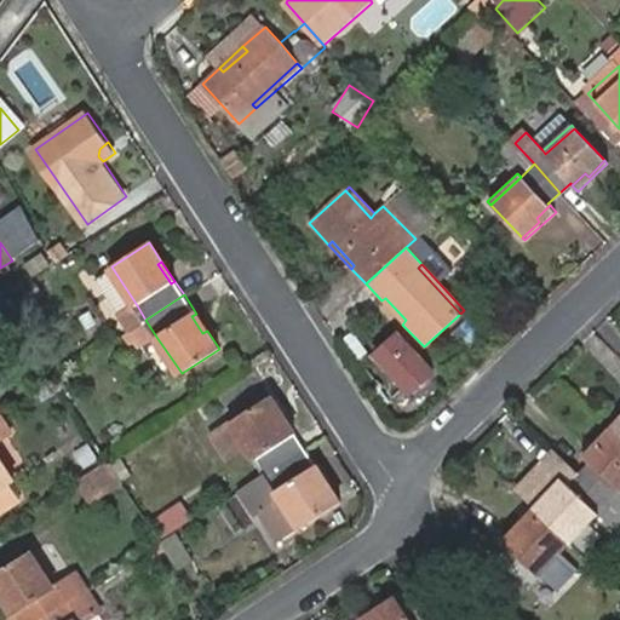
[(385,298),(382,300),(402,325),(406,320),(385,298)]
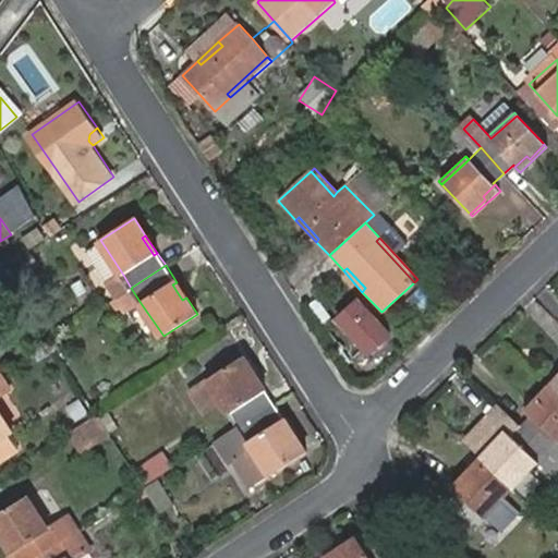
[(117,298),(131,288),(123,275),(108,283),(117,298)]
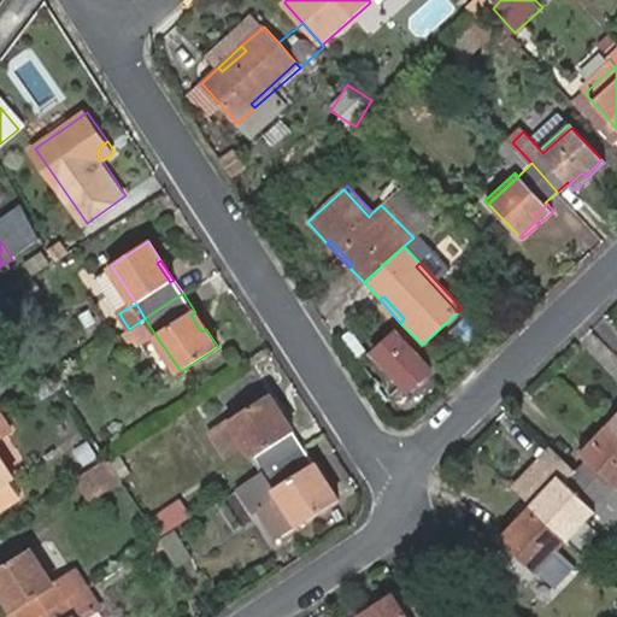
[(206,329),(195,312),(191,315),(201,331),(206,329)]
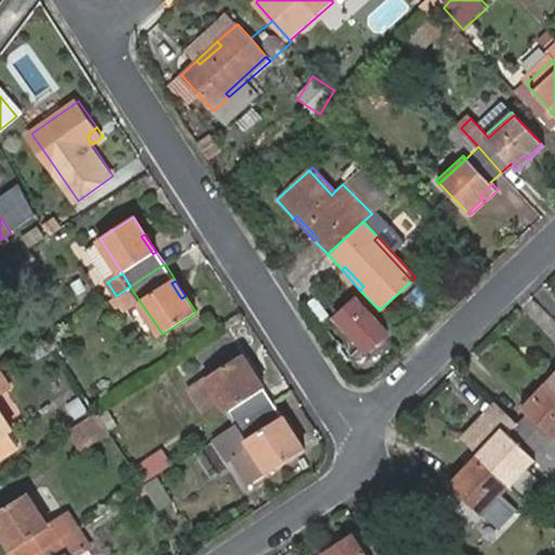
[(140,301),(130,286),(116,296),(126,310),(140,301)]
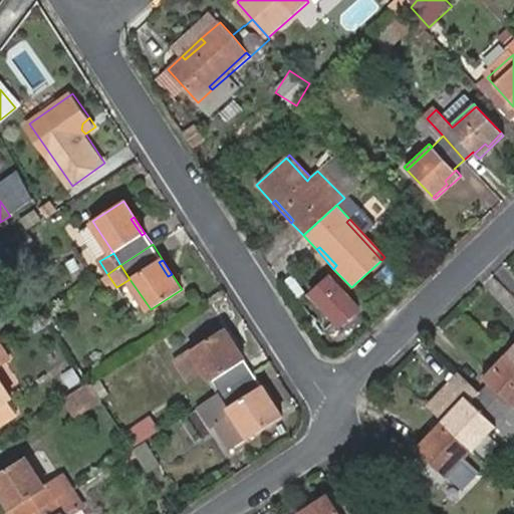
[(328,280),(310,297),(338,328),(357,311),(328,280)]
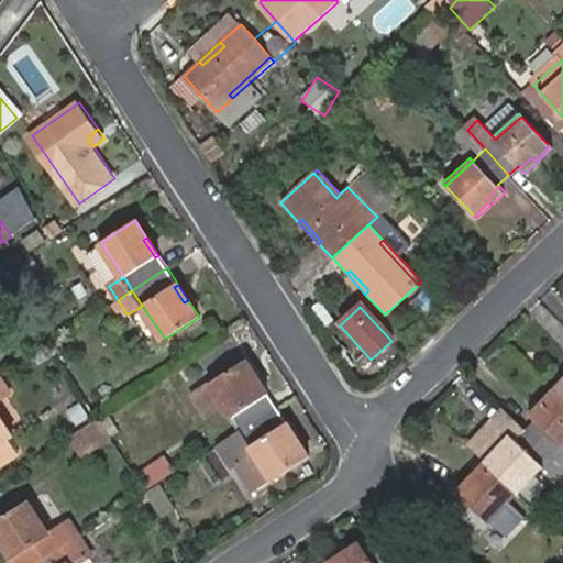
[(242,431),(277,408),(269,395),(265,398),(254,382),(257,378),(246,361),(212,383),(225,404),(242,431)]
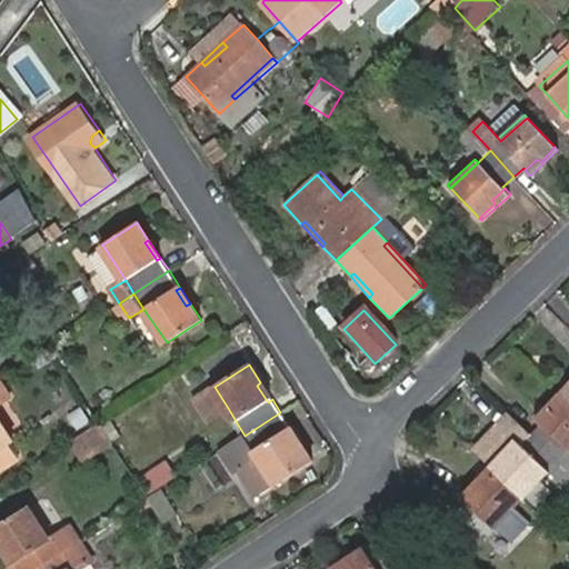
[(0,400),(9,395),(0,379),(0,448),(13,440),(0,420),(0,400)]
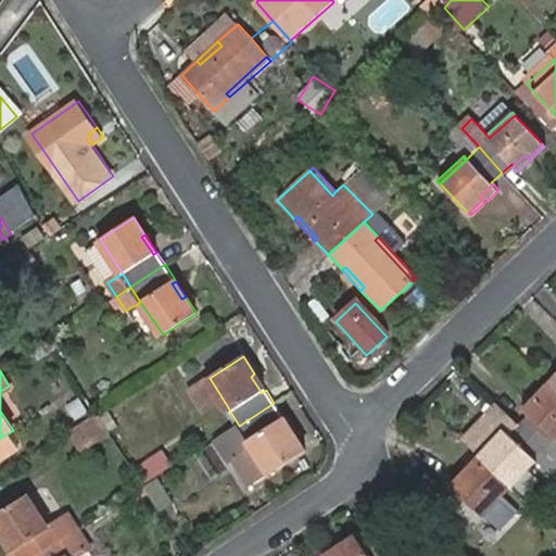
[(266,390),(254,374),(251,377),(262,393),(266,390)]
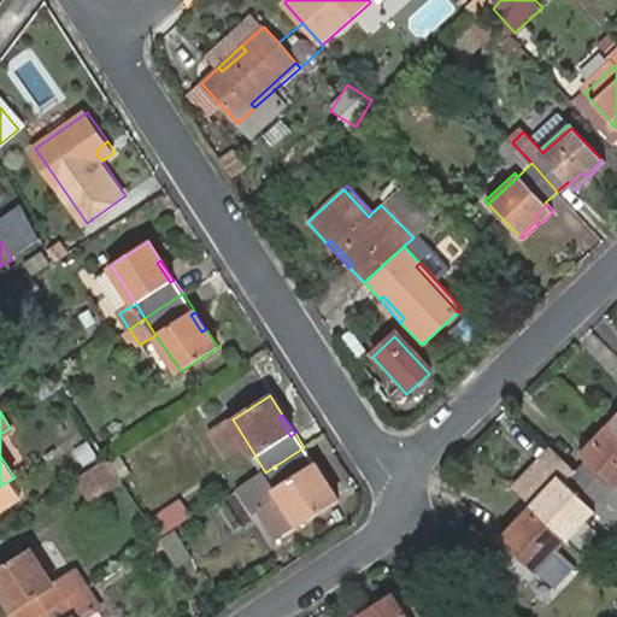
[(233,419),(212,433),(228,456),(247,442),(233,419)]
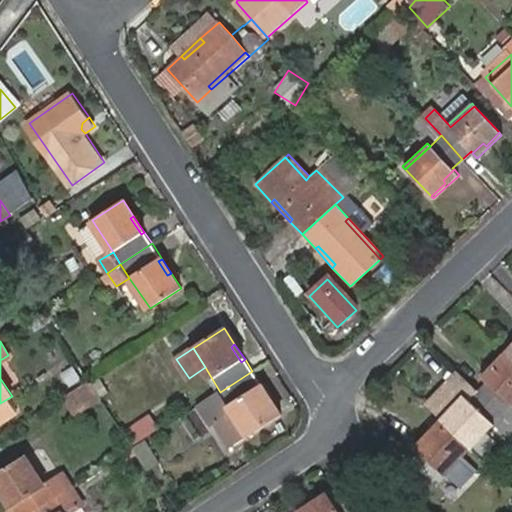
[(506,353),(504,351),(479,376),(485,380),(495,369),(493,367),(506,353)]
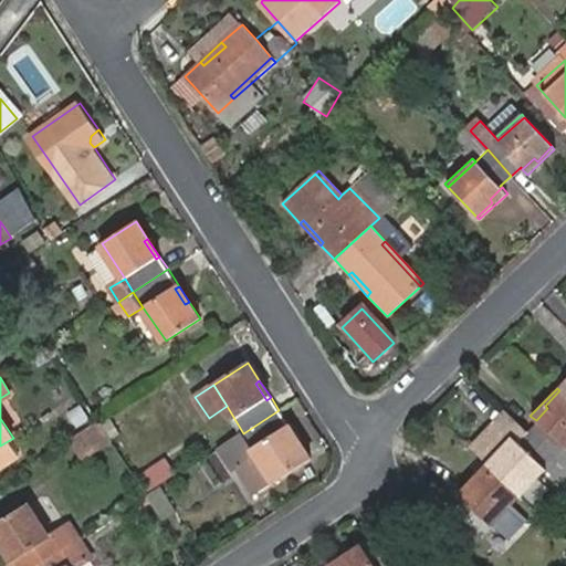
[(528,432),(565,469),(565,448),(564,447),(565,443),(565,397),(559,390),(545,406),(547,408),(536,420),(537,422),(528,432)]
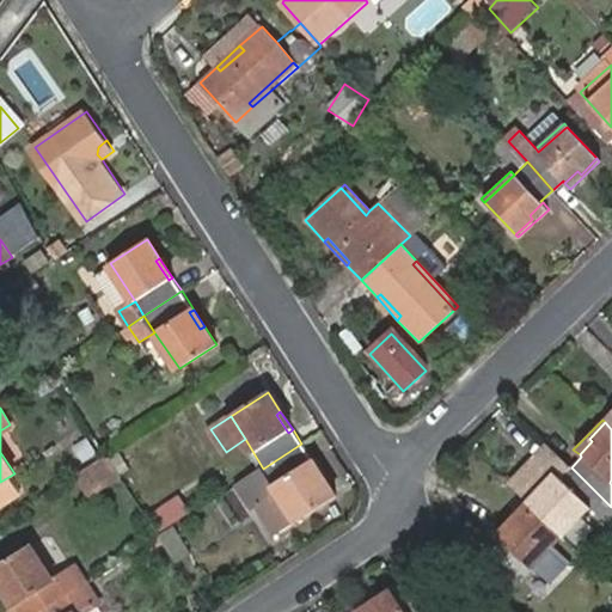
[(312,460),(301,444),(263,469),(236,487),(250,508),(277,490),(298,521),(336,496),(323,477),(319,479),(308,464),(312,460)]
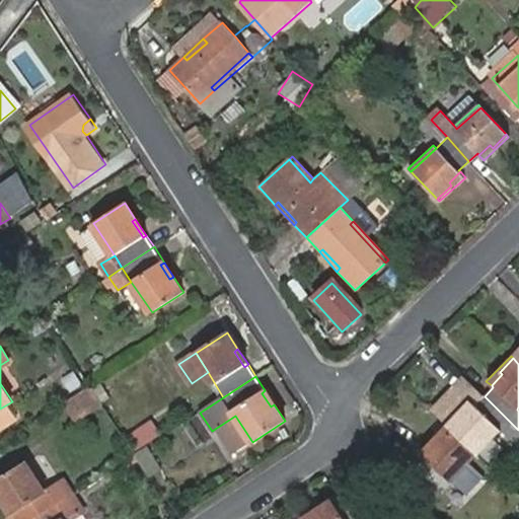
[(484,396),(466,379),(457,388),(475,405),(484,396)]
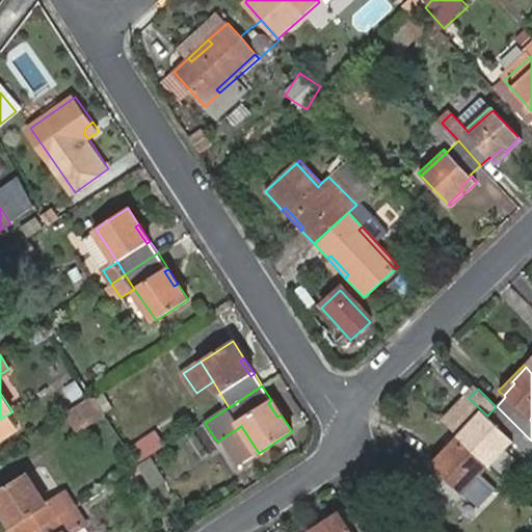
[(59,413),(72,432),(101,414),(87,394),(59,413)]
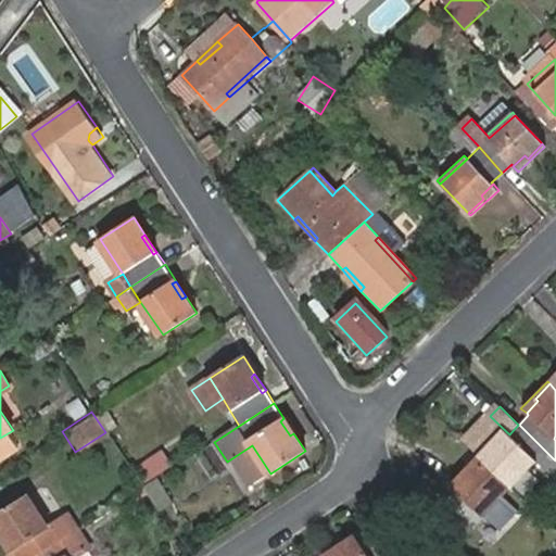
[(536,463),(550,475),(555,468),(555,460),(519,425),(518,425),(509,434),(490,416),(464,442),(477,454),(482,459),(509,487),(533,460),(536,463)]
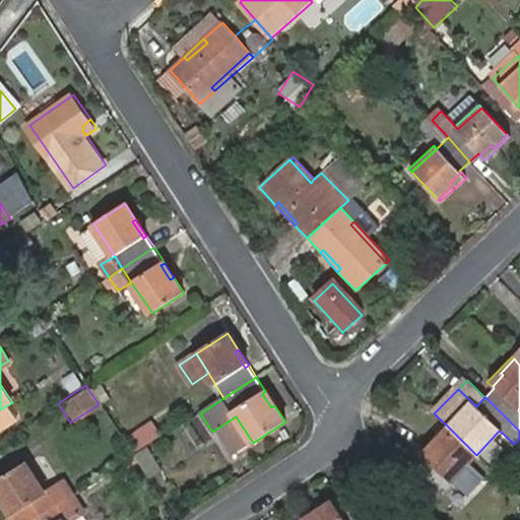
[(274,405),(265,391),(262,394),(271,407),(274,405)]
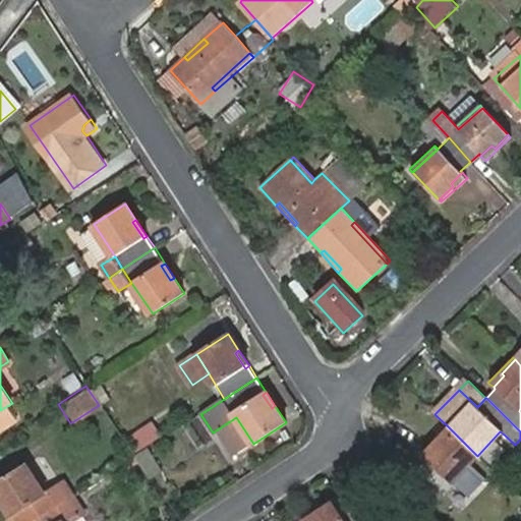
[(148,425),(126,440),(134,452),(156,438),(148,425)]
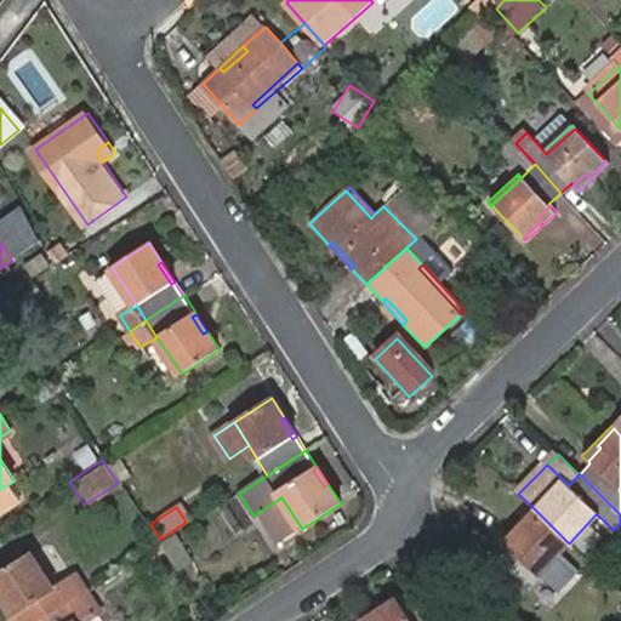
[(539,513),(533,507),(501,540),(505,543),(522,524),(525,528),(539,513)]
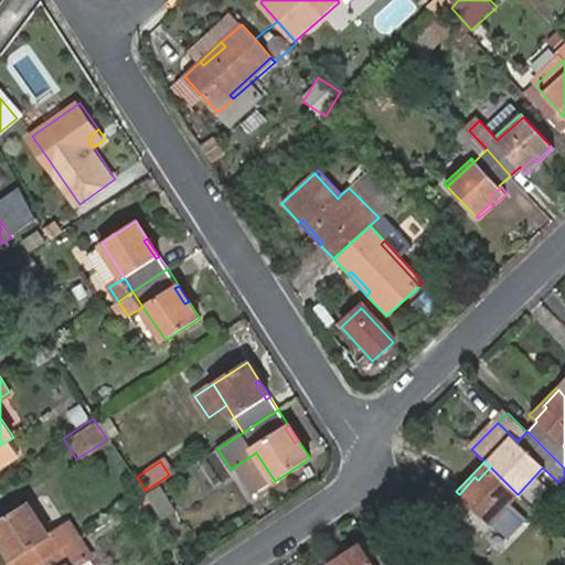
[(478,535),(489,524),(518,494),(490,467),(478,480),(475,477),(459,494),(462,499),(452,509),(478,535)]
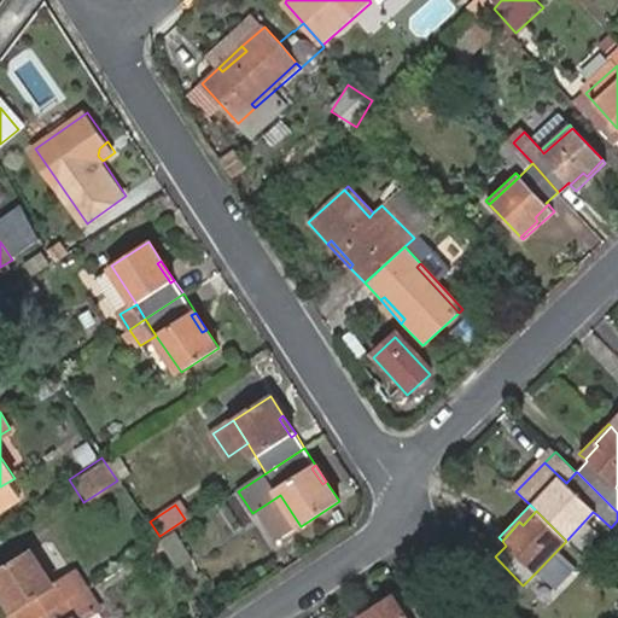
[(570,543),(596,514),(593,512),(566,541),(570,543)]
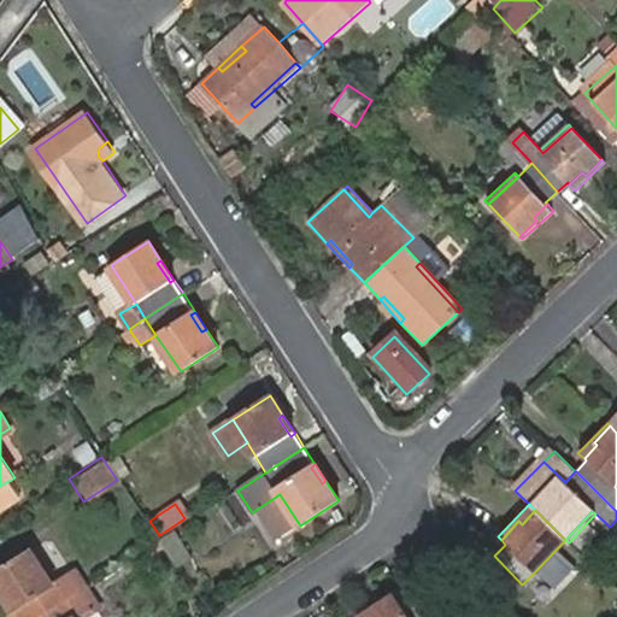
[(536,575),(569,542),(565,540),(534,573),(536,575)]
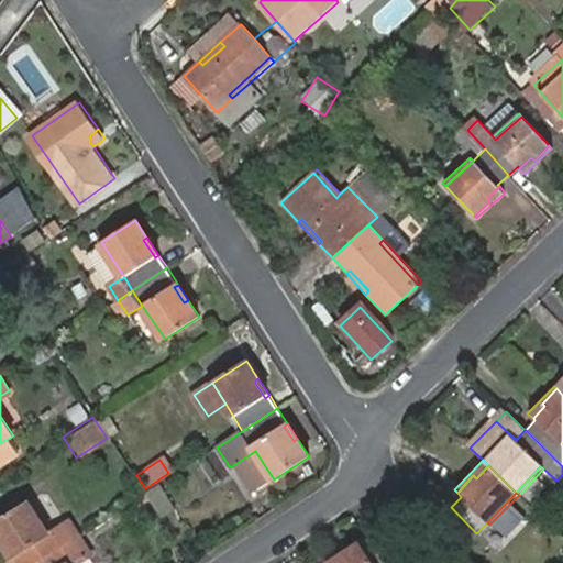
[(35,562),(76,538),(67,522),(48,533),(29,501),(0,518),(0,534),(3,540),(7,538),(17,554),(13,556),(17,562),(35,562)]
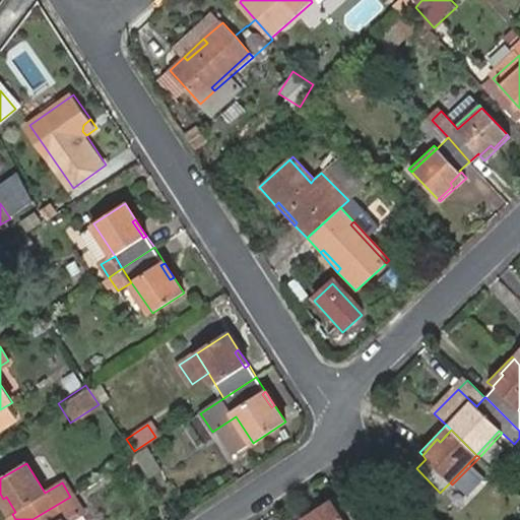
[(6,497),(3,499),(12,514),(15,512),(6,497)]
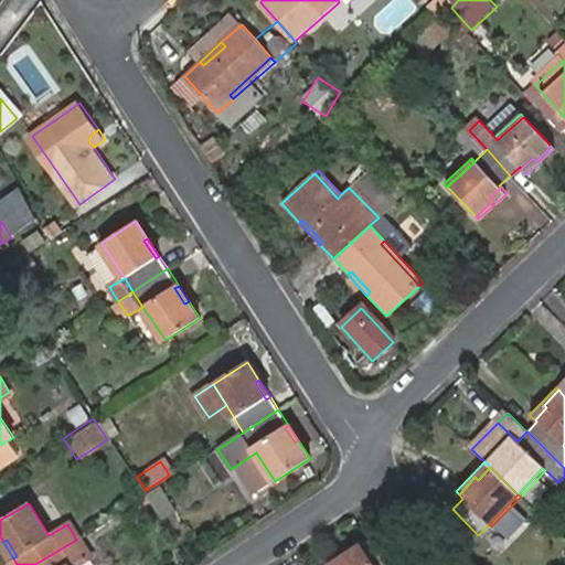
[(76,540),(35,564),(73,564),(87,556),(76,540)]
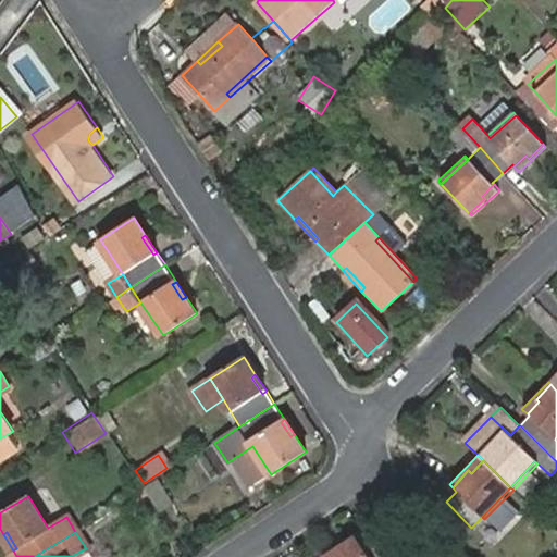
[(370,556),(357,536),(338,548),(342,553),(334,556),(370,556)]
